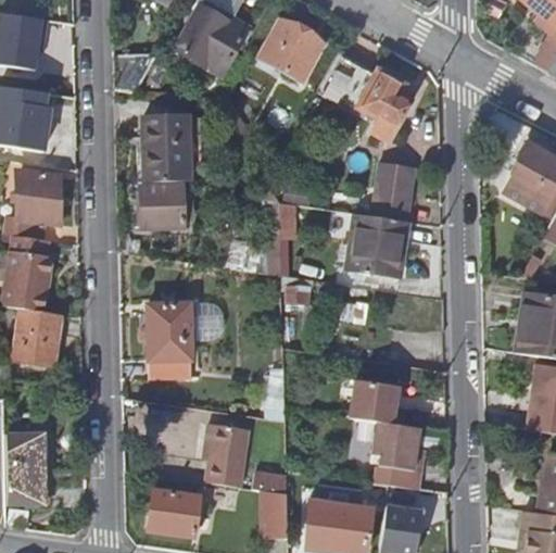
[(519,0),(516,8),(555,30),(555,36),(555,38),(555,37),(555,0),(519,0)]
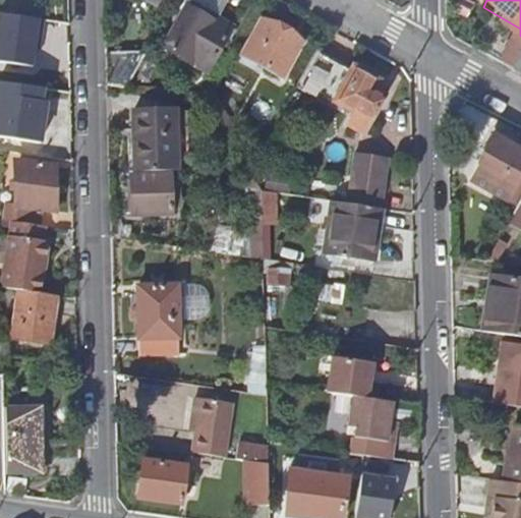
[(215,19),(185,3),(164,42),(209,67),(234,22),(218,12),(215,19)]
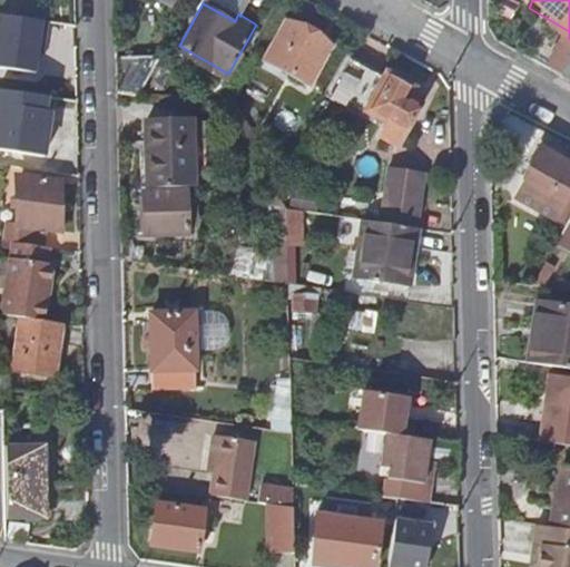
[(48,21),(0,13),(0,67),(35,72),(38,54),(39,40),(45,41),(48,21)]
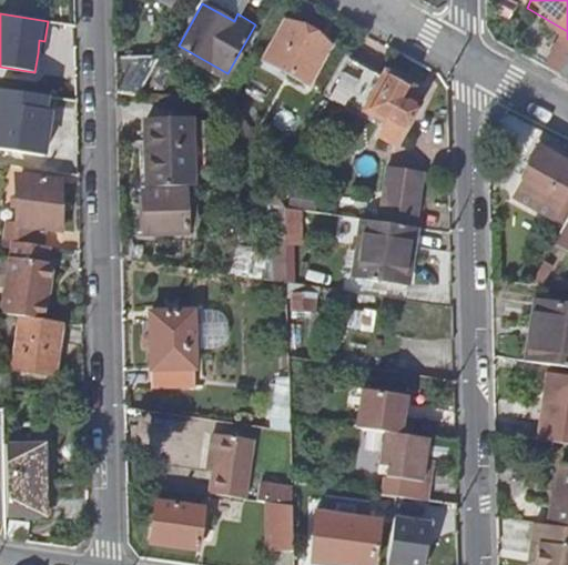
[(325,32),(292,14),(269,56),(313,81),(334,43),(323,37),(325,32)]
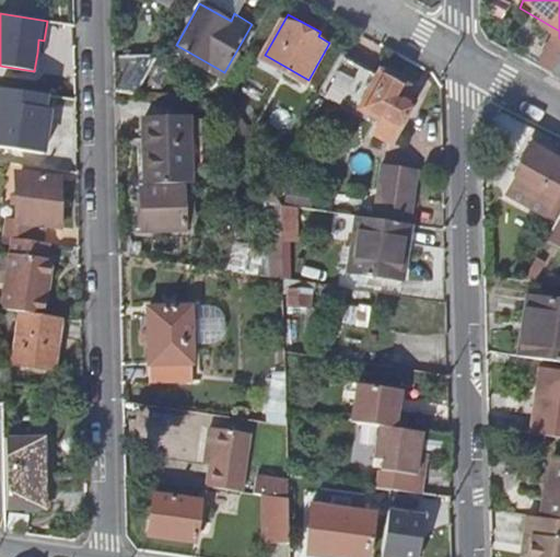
[(342,48),(318,88),(360,113),(365,105),(363,104),(381,71),(342,48)]
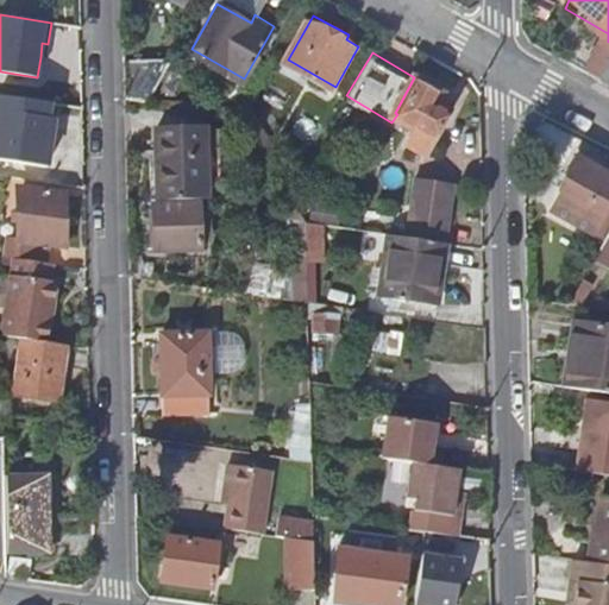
[(124,58),(124,96),(148,100),(171,58),(124,58)]
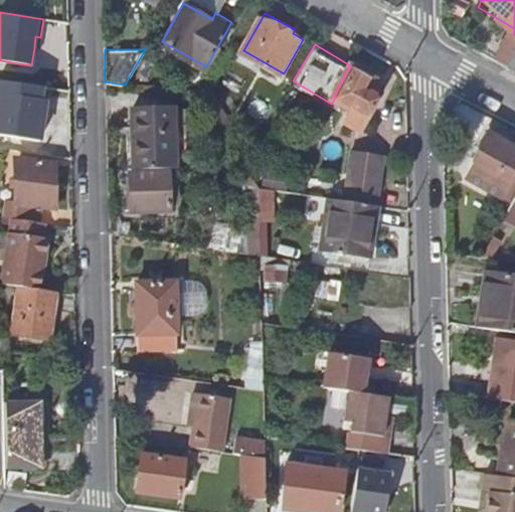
[(380,82),(350,65),(334,96),(336,97),(352,106),(368,116),(380,94),(376,92),(380,82)]
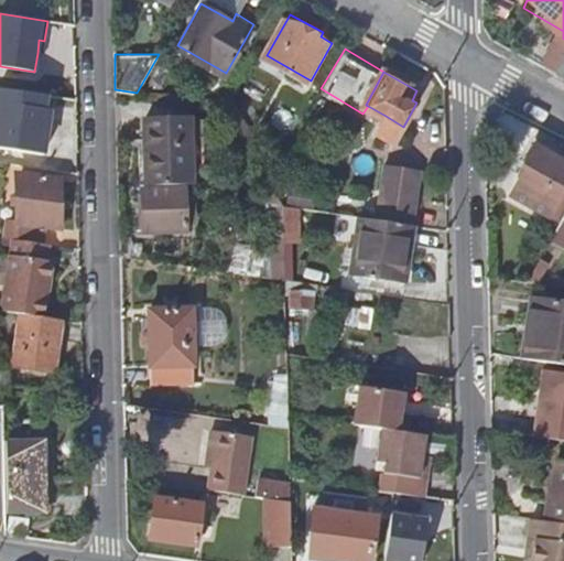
[(0,88),(0,149),(42,155),(49,109),(43,109),(45,95),(0,88)]
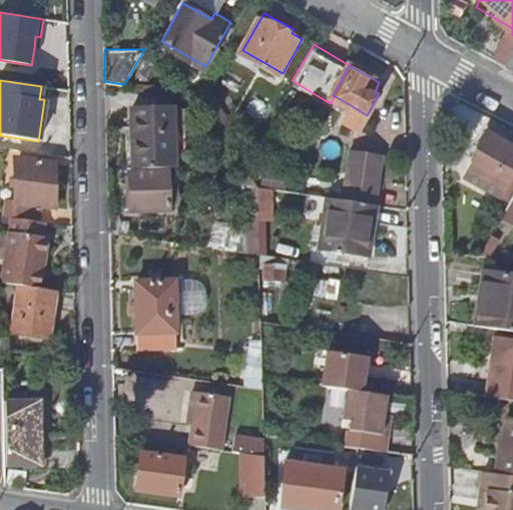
[(367,115),(351,105),(343,121),(358,130),(367,115)]
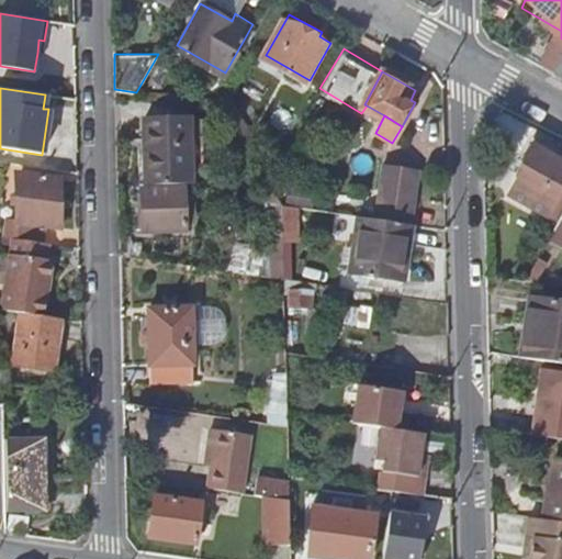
[(179,183),(189,185),(187,116),(142,118),(144,185),(179,183)]
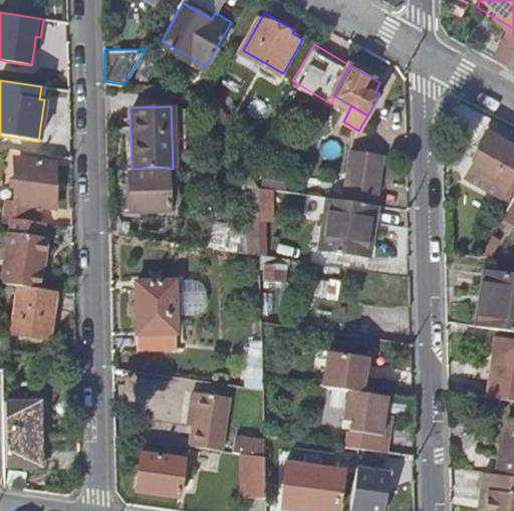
[(513,139),(512,144),(486,130),(473,153),(476,155),(465,175),(510,202),(513,194),(513,139)]
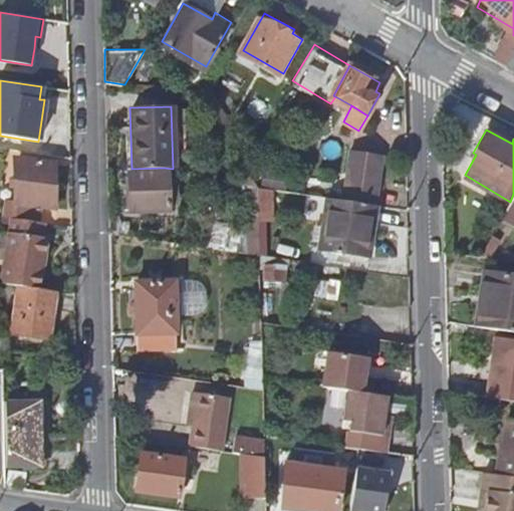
[(382,153),(350,148),(343,198),(375,203),(382,153)]
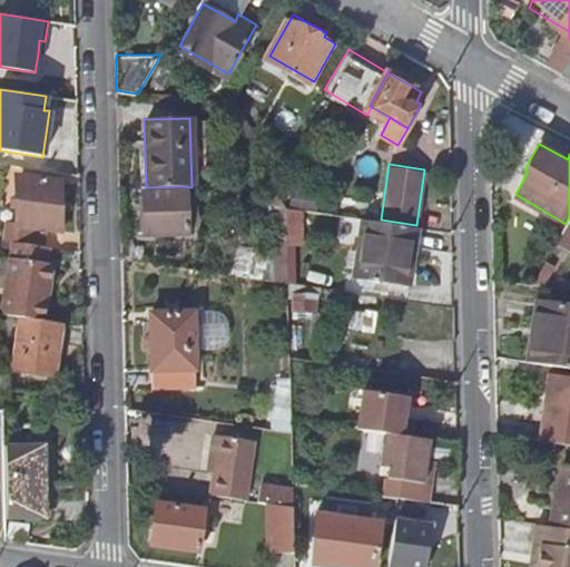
[(11,240),(43,244),(43,234),(60,234),(59,178),(28,174),(27,183),(13,181),(16,224),(5,223),(3,238),(11,240)]
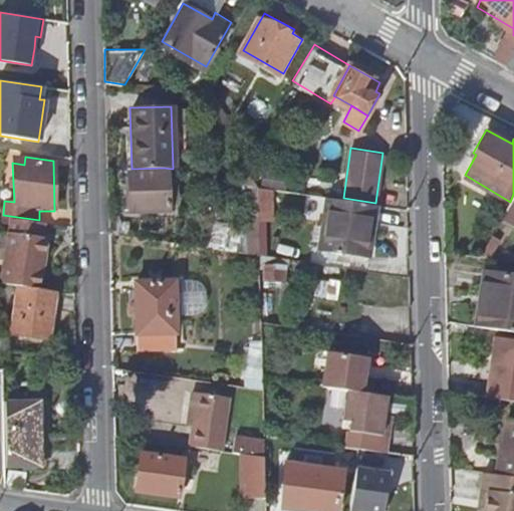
[(169,173),(131,174),(131,211),(170,209),(169,173)]
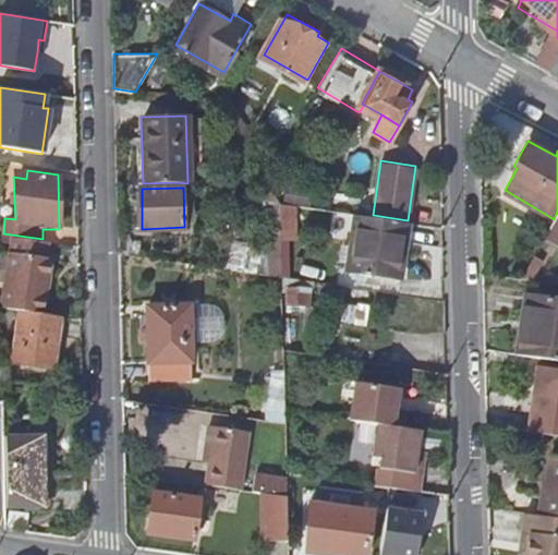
[(294,272),(296,200),(271,198),(269,272),(294,272)]
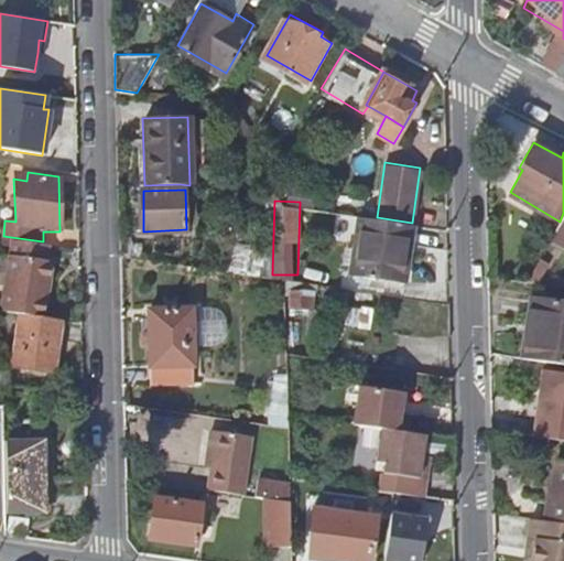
[(563,213),(560,222),(552,235),(563,240),(563,213)]
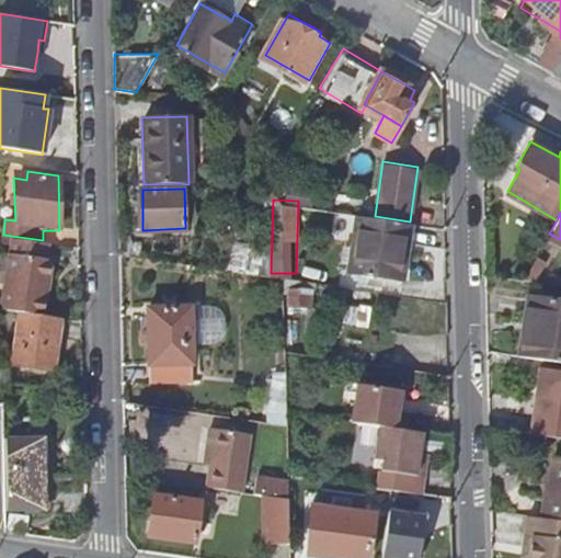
[(375,216),(348,213),(340,268),(401,275),(410,221),(375,216)]
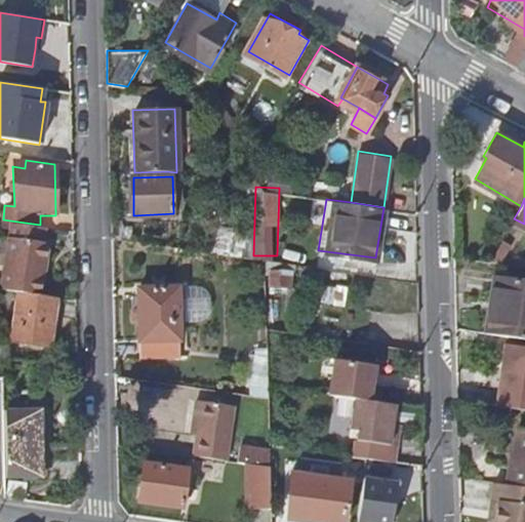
[(45,226),(40,225),(10,221),(1,288),(17,291),(40,294),(48,241),(43,240),(45,226)]
